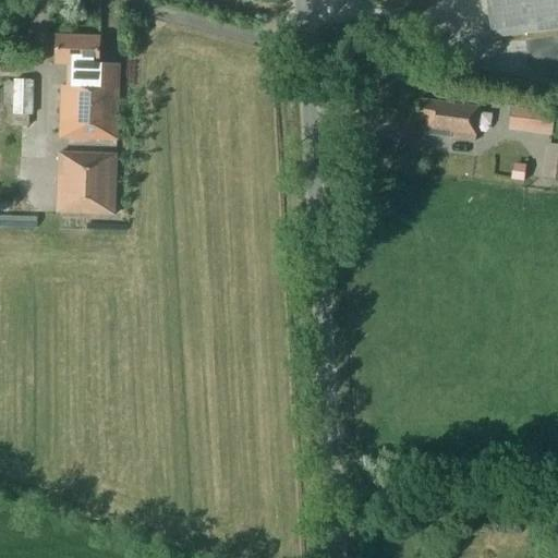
[(557,0),(487,0),(493,38),(557,28),(557,0)]
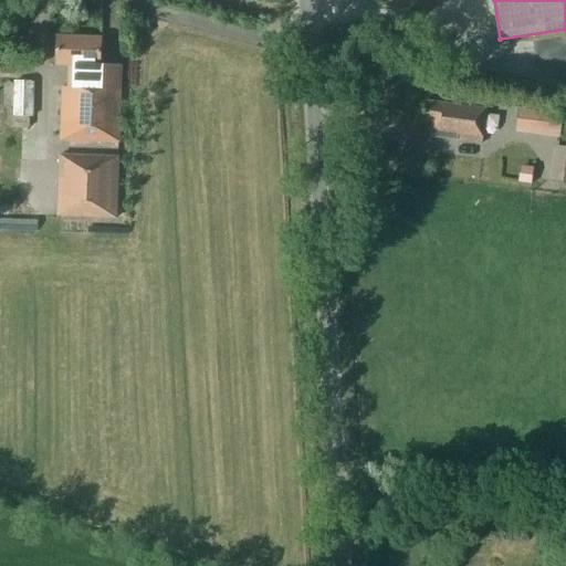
[(60,140),(117,143),(119,90),(117,90),(118,67),(98,66),(100,38),(56,37),(55,64),(70,65),(69,87),(61,87),(60,140)]
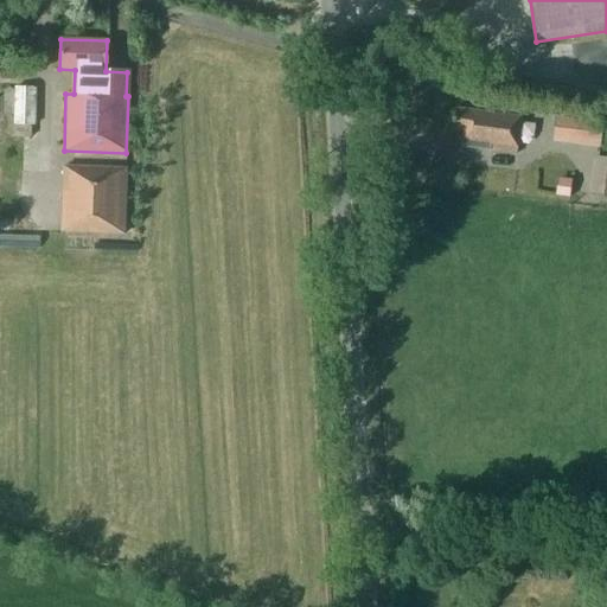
[(33,126),(34,89),(16,88),(14,126),(33,126)]
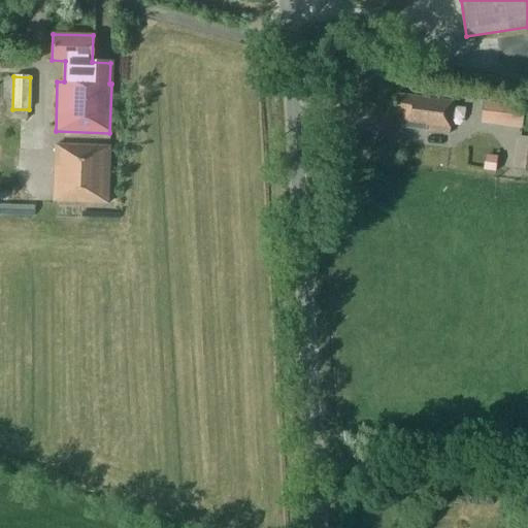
[(424,98),(396,94),(394,112),(403,113),(402,128),(450,134),(454,102),(442,101),(443,96),(425,94),(424,98)]
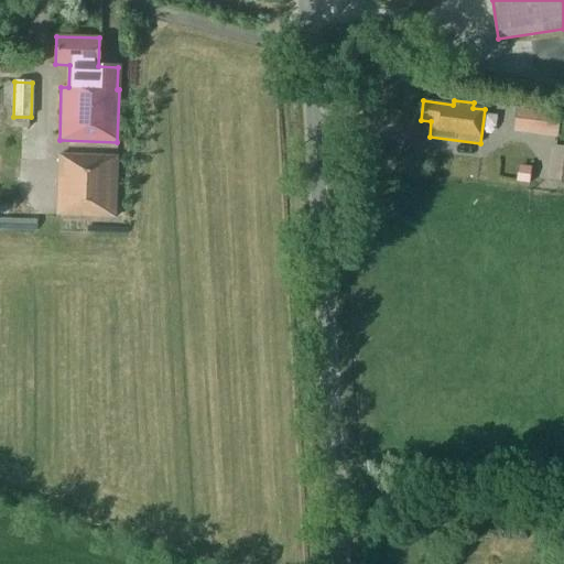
[(562,111),(517,105),(512,132),(557,138),(562,111)]
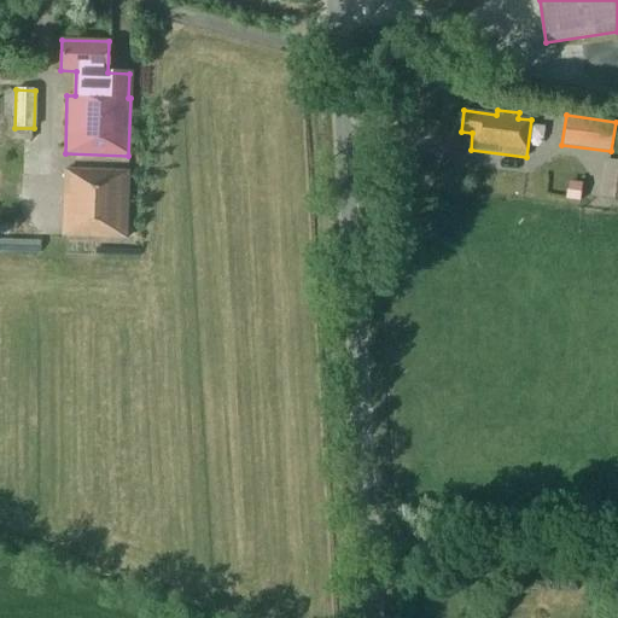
[(617,161),(610,161),(605,198),(617,199),(617,161)]
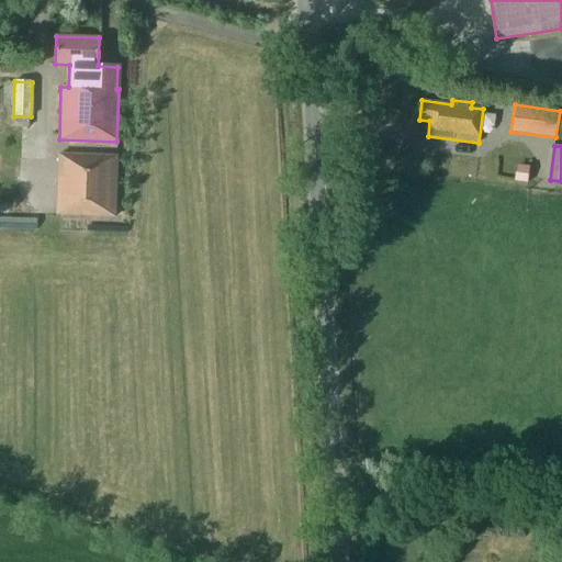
[(114,215),(116,155),(58,153),(56,214),(114,215)]
